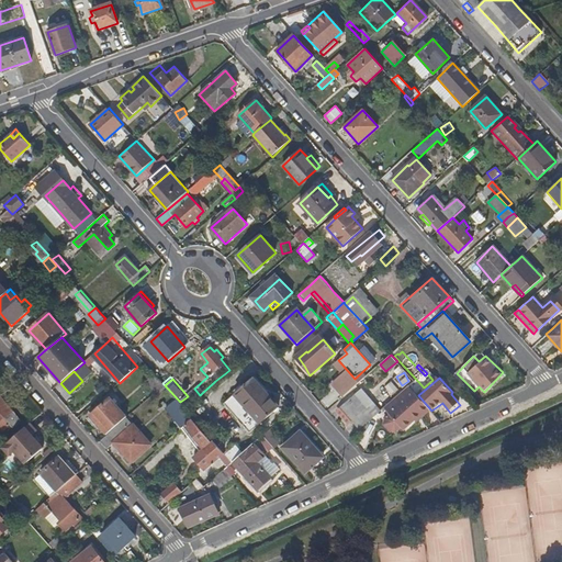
[(224,405),(249,434),(279,406),(254,379),(224,405)]
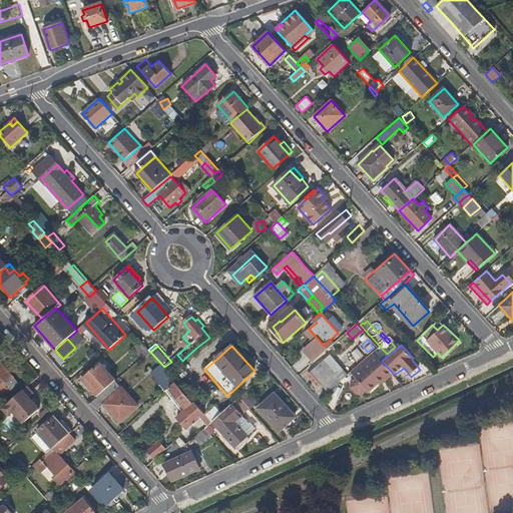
[(144,357),(139,352),(133,358),(137,363),(140,360),(144,357)]
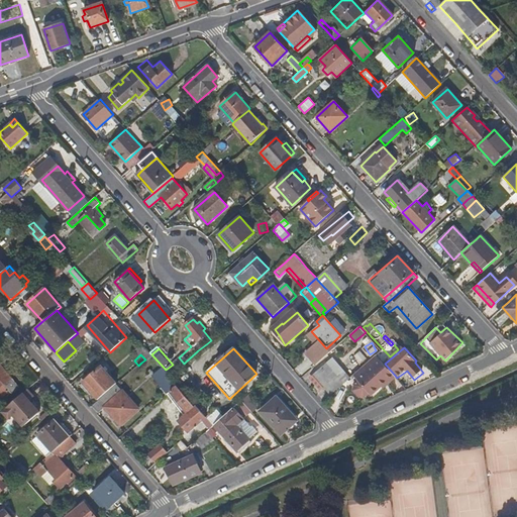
[(143,364),(151,355),(150,354),(145,359),(141,363),(143,364)]
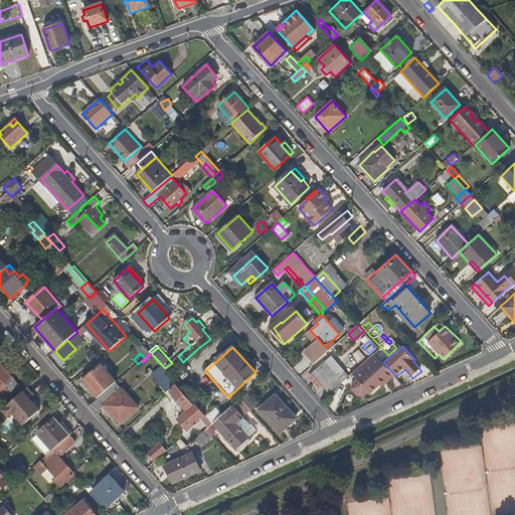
[(370,393),(386,378),(388,380),(393,375),(380,360),(374,354),(360,366),(352,373),(358,380),(354,383),(353,388),(359,395),(363,394),(367,391),(370,393)]
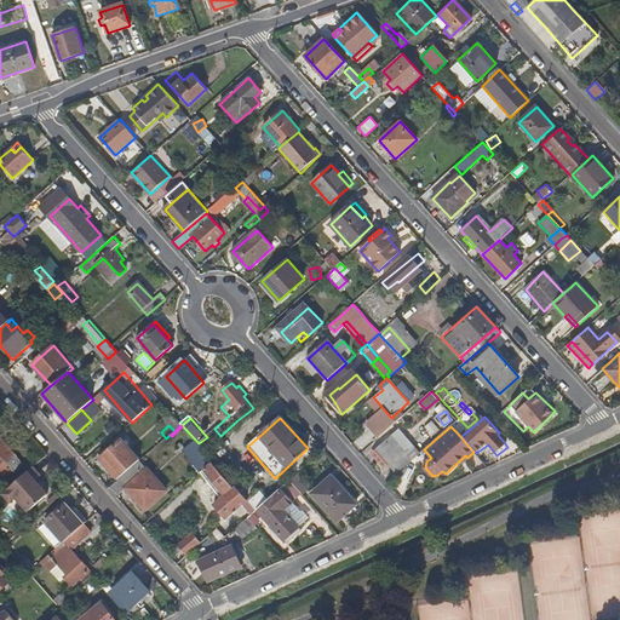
[(204,449),(220,436),(214,429),(207,437),(199,443),(204,449)]
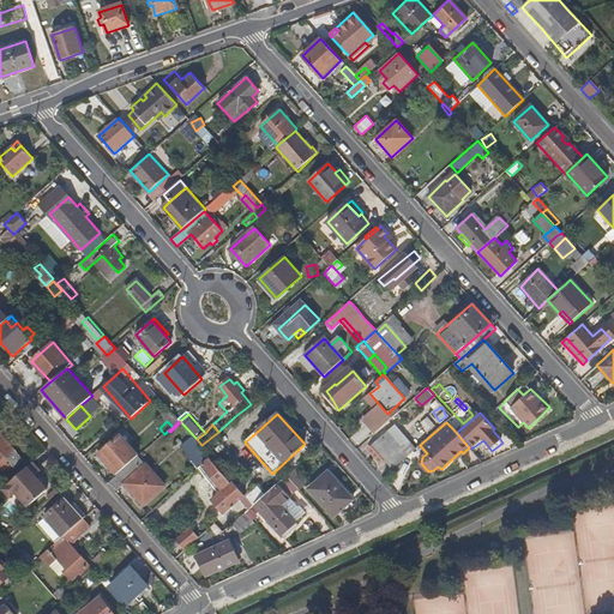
[(409,455),(415,450),(408,441),(401,447),(387,432),(369,449),(381,462),(386,458),(393,467),(408,453),(409,455)]
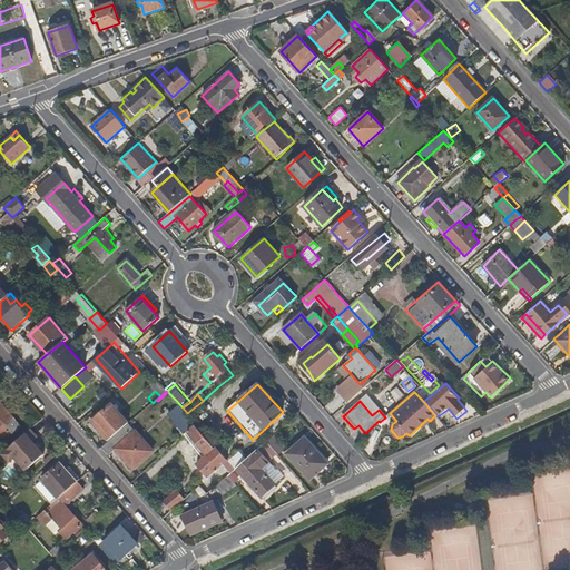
[(109,441),(129,422),(114,404),(92,423),(109,441)]
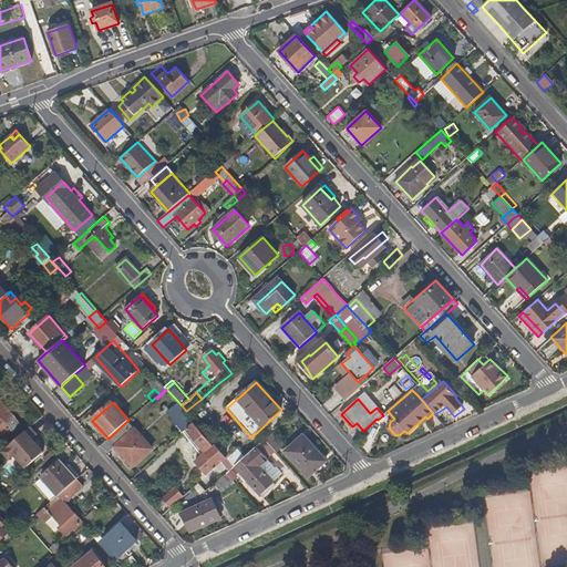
[(28,430),(3,403),(0,405),(0,431),(12,444),(28,430)]
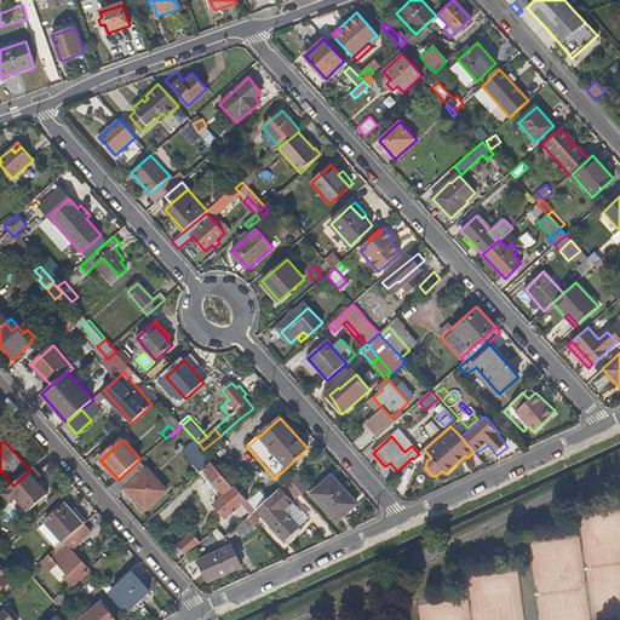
[(212,464),(194,442),(183,452),(201,474),(204,471),(212,464)]
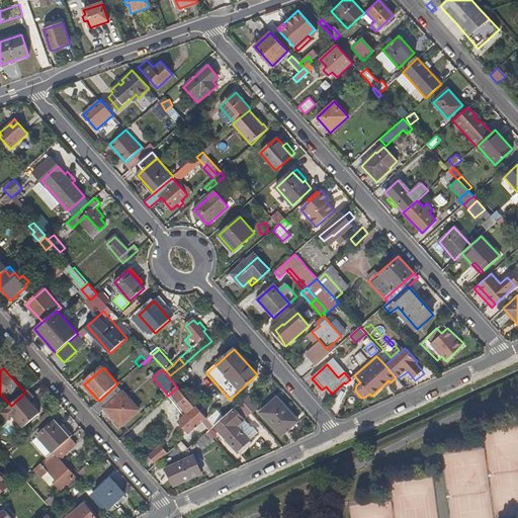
[(140,410),(118,385),(93,408),(99,414),(105,408),(121,426),(140,410)]
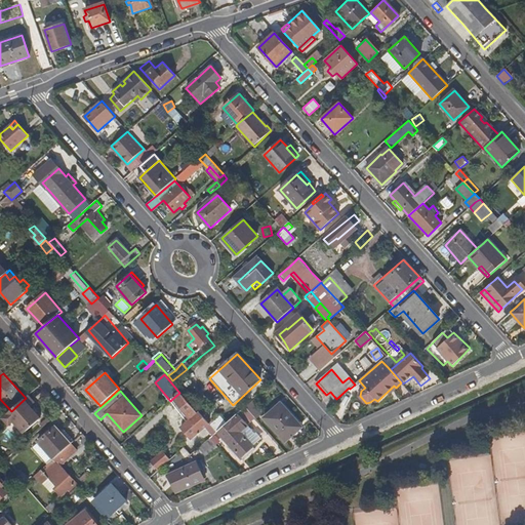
[(205,419),(192,403),(180,392),(179,393),(172,399),(191,420),(188,422),(182,429),(192,440),(210,423),(205,419)]
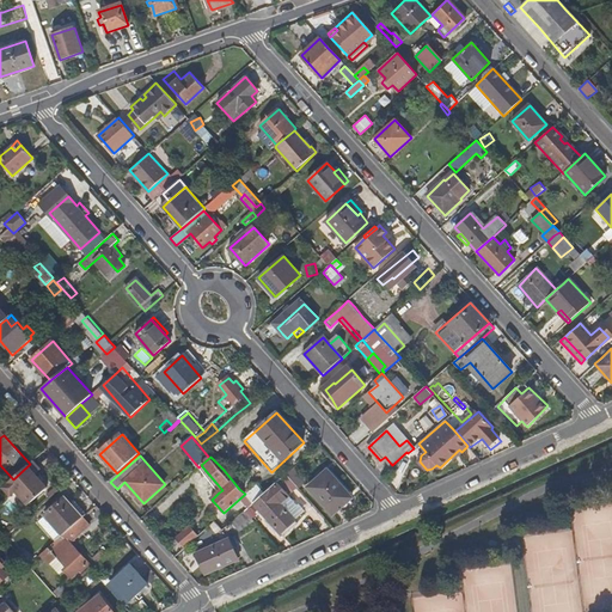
[(29,506),(48,489),(36,476),(41,471),(34,461),(30,464),(13,479),(2,489),(11,497),(17,493),(29,506)]
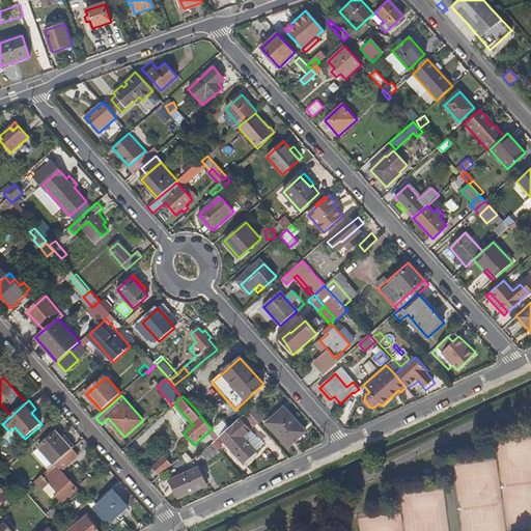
[(193,425),(174,403),(172,406),(171,407),(190,427),(193,425)]
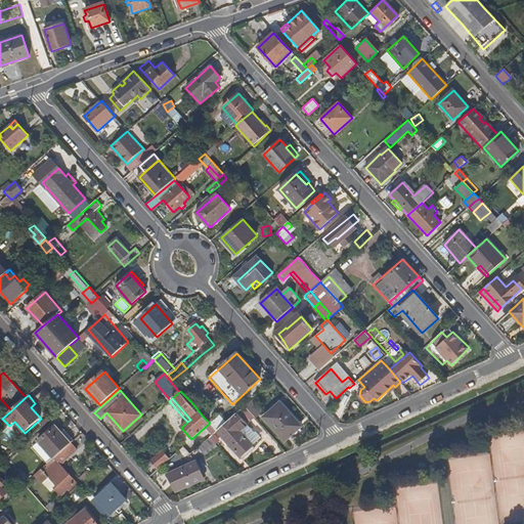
[(244,406),(238,401),(235,404),(239,409),(244,406)]
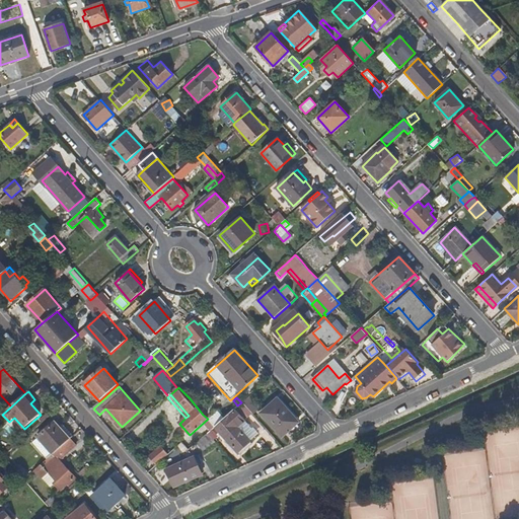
[(257,410),(248,398),(243,402),(253,414),(257,410)]
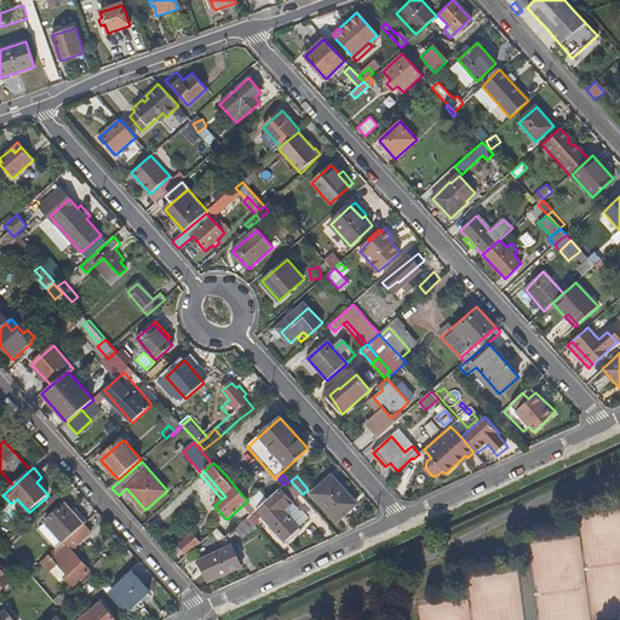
[(357,504),(333,476),(313,494),(337,522),(357,504)]
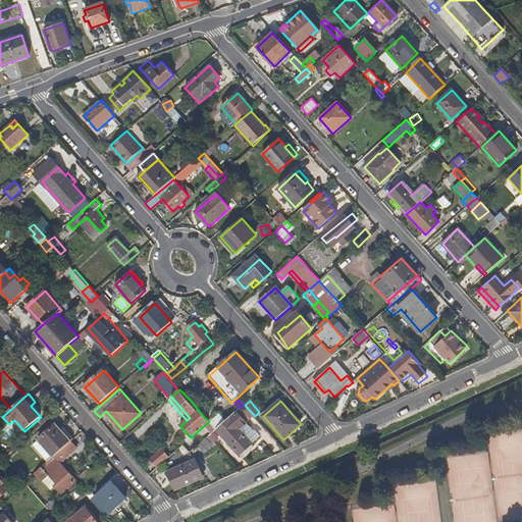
[(255,416),(245,405),(225,422),(217,429),(240,455),(252,445),(241,430),(252,419),(255,416)]
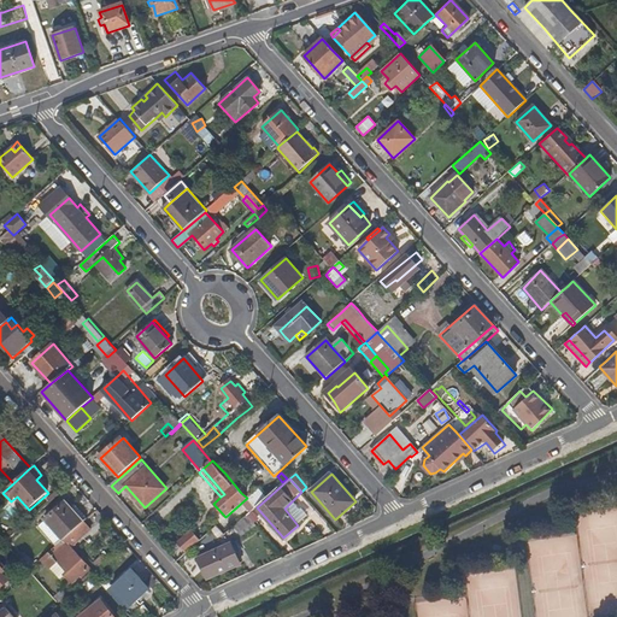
[(52,503),(60,495),(57,492),(48,499),(52,503)]
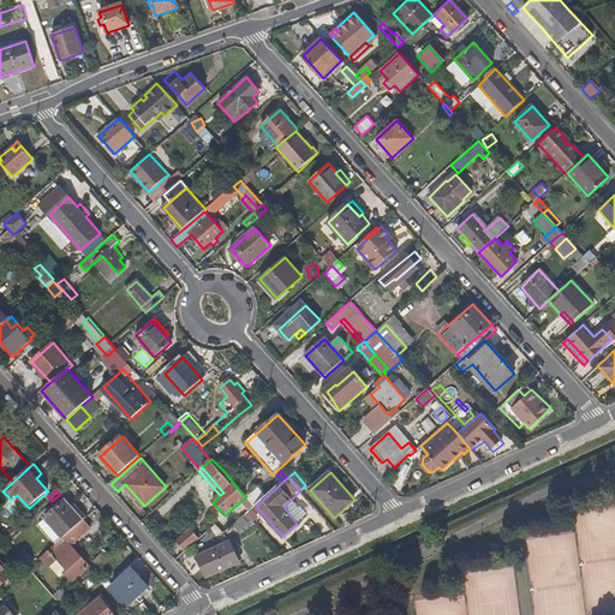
[(84,520),(72,507),(66,500),(46,518),(64,538),(65,537),(84,520)]
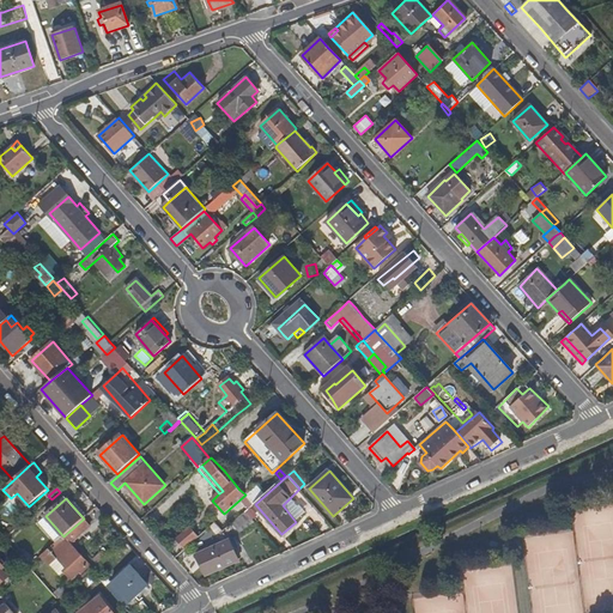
[(87,515),(77,501),(72,505),(84,519),(87,515)]
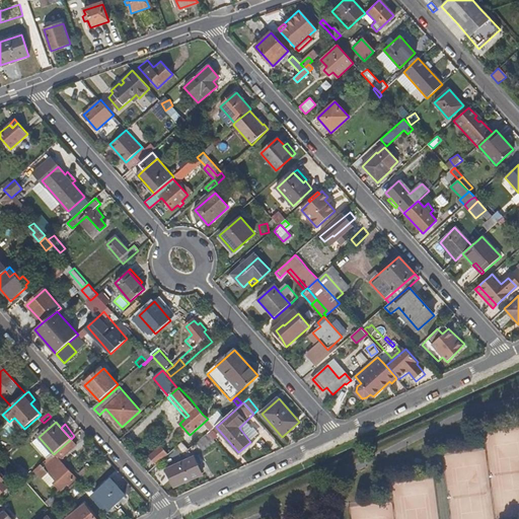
[(216,443),(208,434),(198,443),(202,449),(212,442),(214,444),(216,443)]
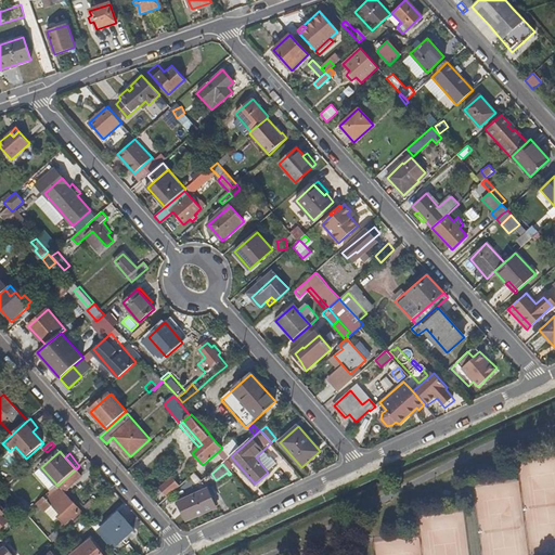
[(84,512),(65,492),(82,477),(76,469),(59,485),(62,489),(50,501),(53,505),(51,507),(55,511),(57,510),(62,515),(61,517),(64,520),(66,519),(68,521),(76,516),(77,517),(84,512)]
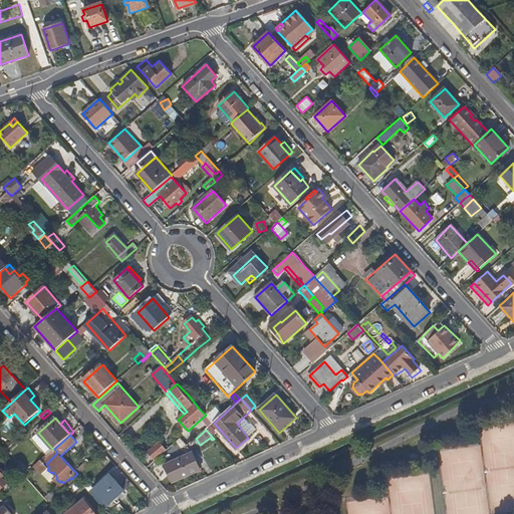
[(239,451),(251,441),(248,438),(236,448),(239,451)]
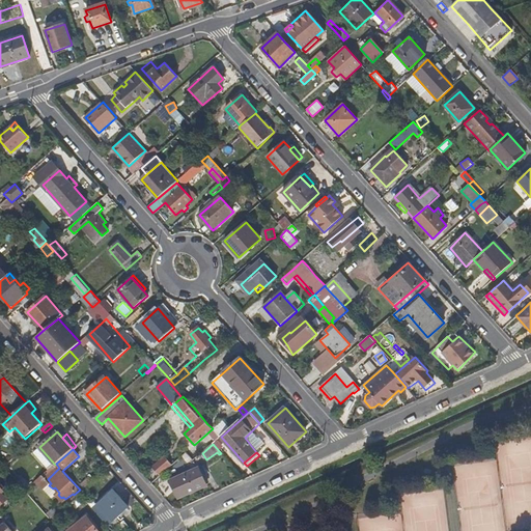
[(193,460),(187,453),(183,457),(189,465),(193,460)]
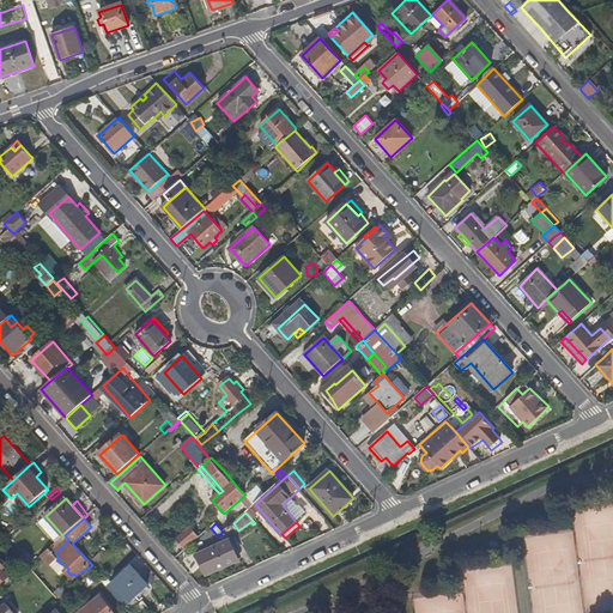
[(184,551),(199,538),(190,529),(176,542),(184,551)]
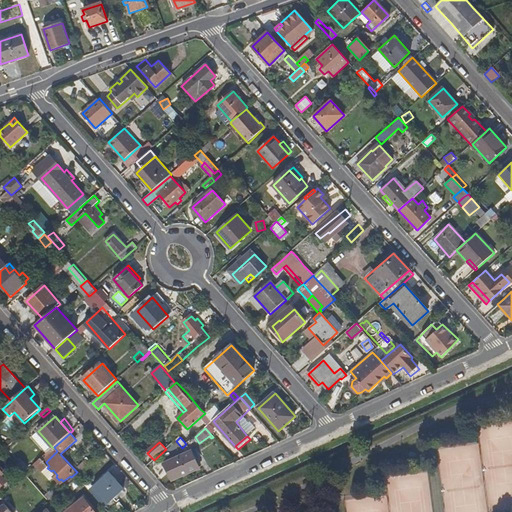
[(199,469),(192,451),(164,464),(172,481),(199,469)]
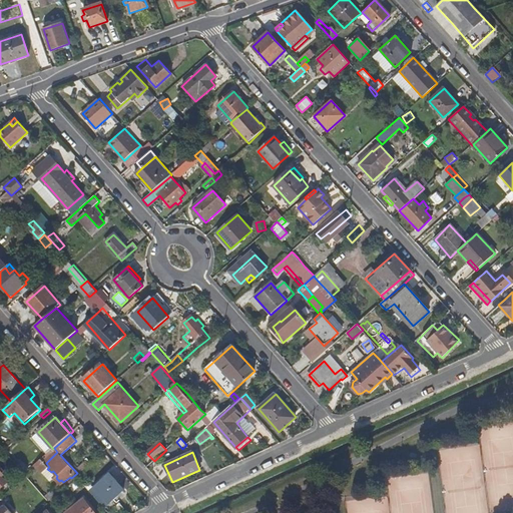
[(4,477),(6,475),(0,468),(0,489),(1,490),(9,483),(4,477)]
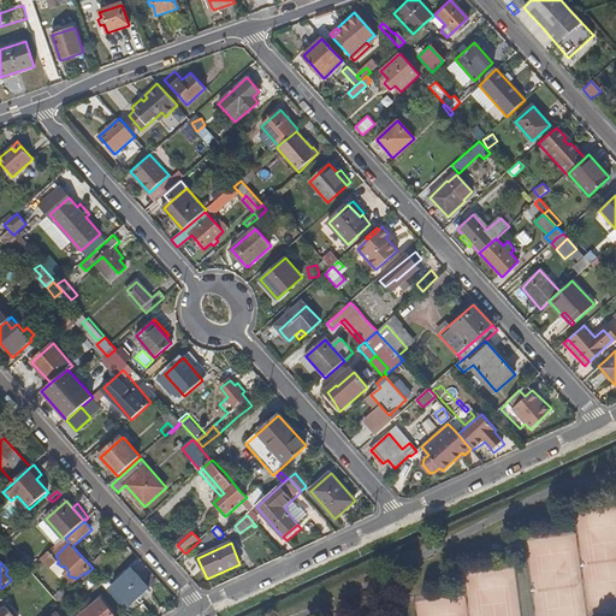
[(149,588),(132,569),(114,585),(131,605),(149,588)]
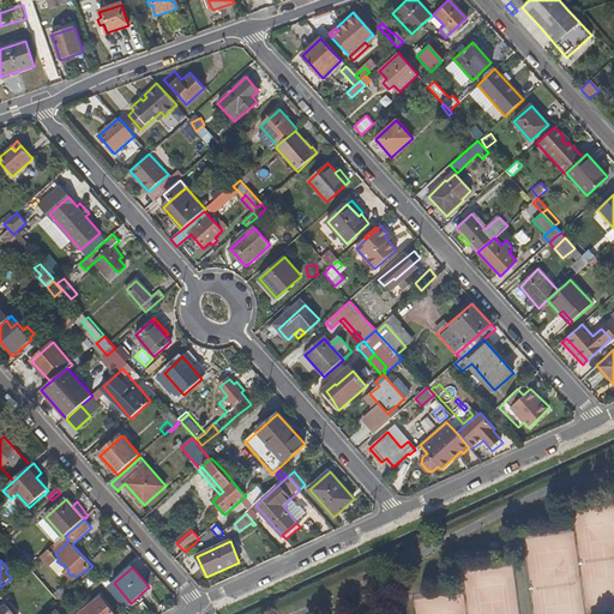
[(61,587),(50,576),(48,578),(50,581),(46,584),(54,593),(61,587)]
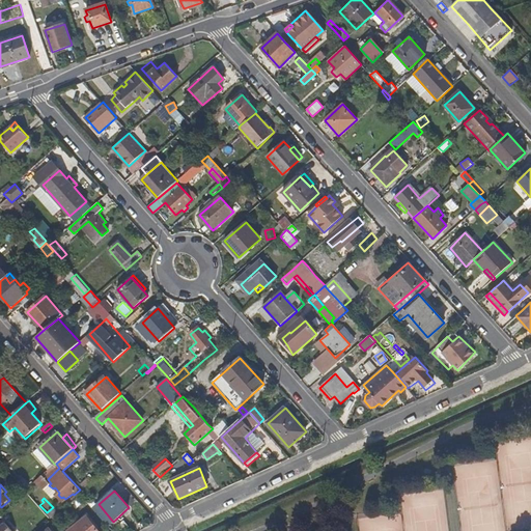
[(30,513),(26,508),(21,512),(26,518),(30,513)]
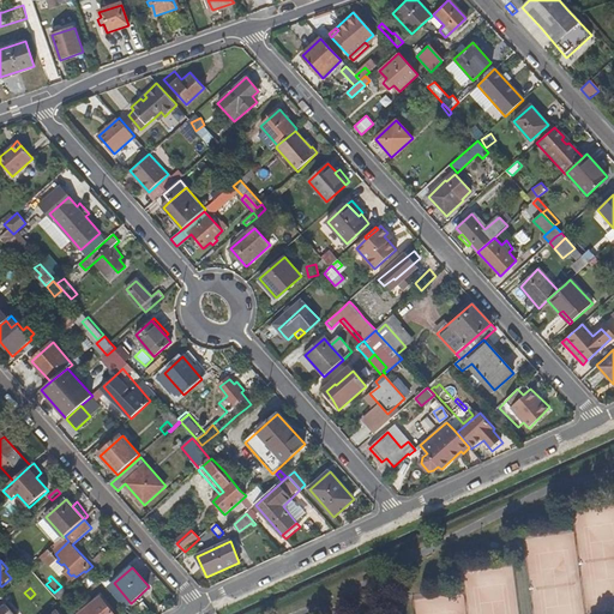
[(112,613),(106,607),(98,599),(79,613),(112,613)]
